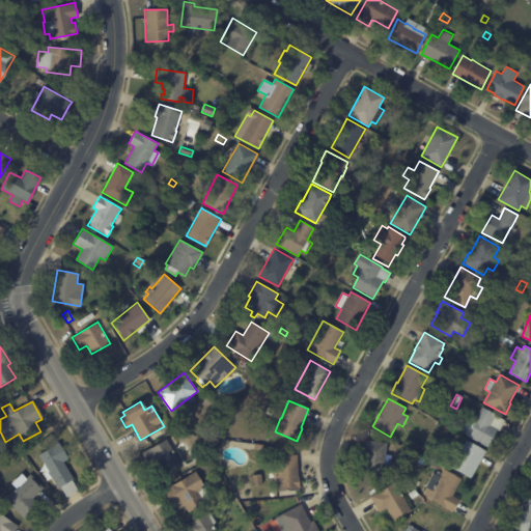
[(505,422),(499,431),(497,430),(487,447),(467,436),(468,435),(463,431),(470,417),(475,420),(482,408),(496,415),(496,416),(505,421),(505,422)]
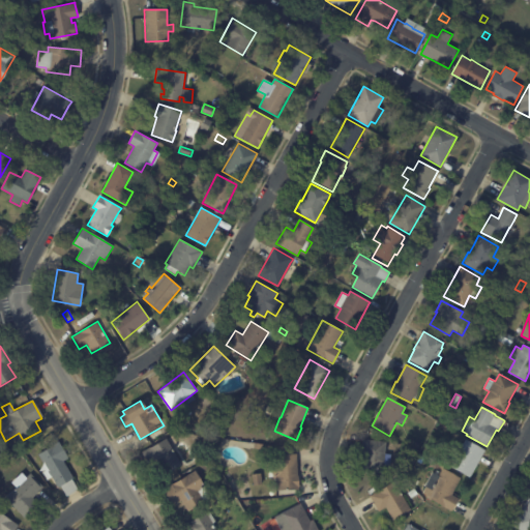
[(169,441),(181,464),(164,473),(156,460),(147,465),(141,452),(167,438),(169,441)]
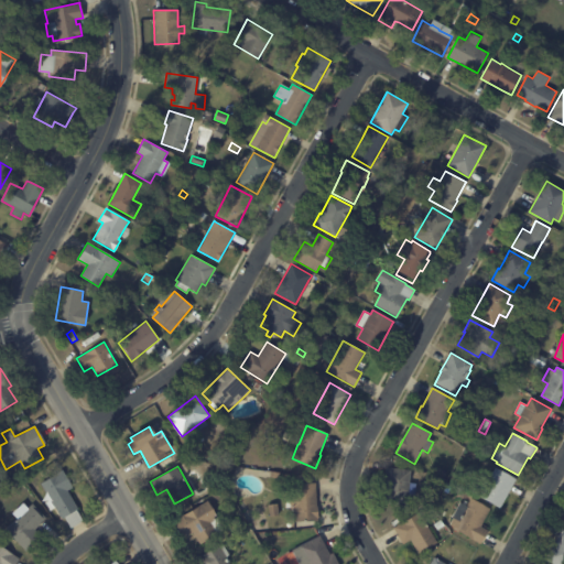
[(410,480),(408,505),(383,502),(387,468),(411,470),(410,480)]
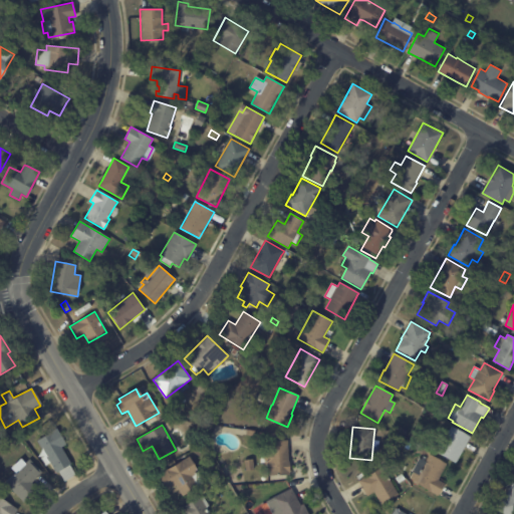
[(402,427),(408,430),(405,435),(400,432),(402,427)]
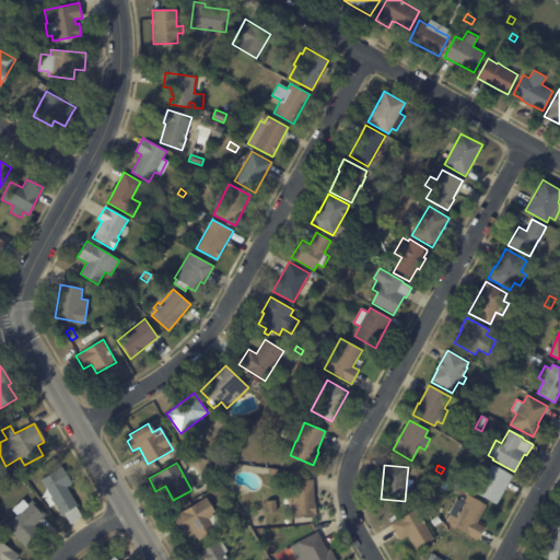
[(513,476),(497,505),(476,493),(479,489),(474,486),(480,473),(486,476),(489,469),(492,465),(513,476)]
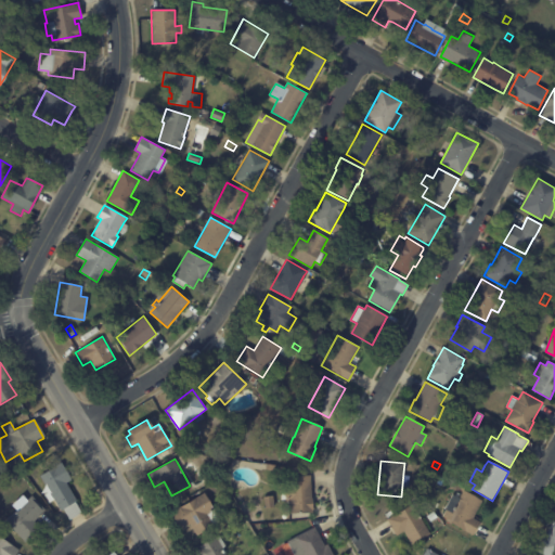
[(75,502),(81,513),(69,520),(63,510),(60,511),(53,501),(50,503),(42,492),(48,489),(39,476),(61,463),(71,479),(65,483),(76,502),(75,502)]
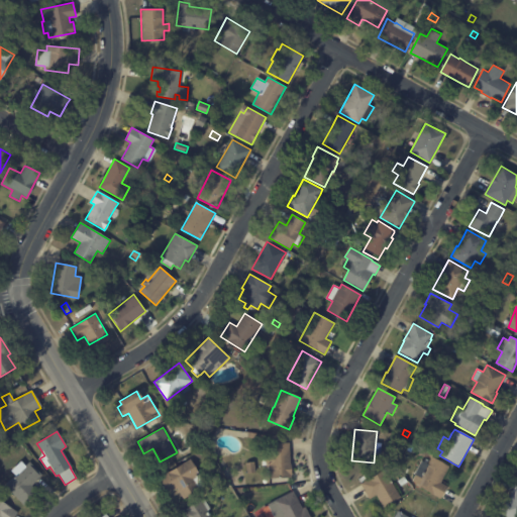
[(289,444),(291,478),(270,479),(270,467),(267,468),(267,466),(262,466),(261,453),(270,452),(269,444),(289,443),(289,444)]
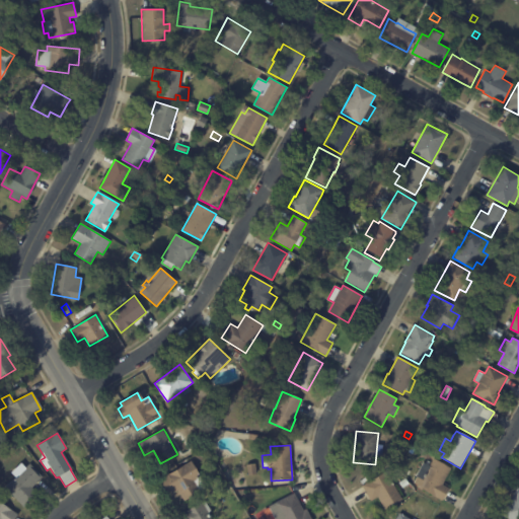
[(388,455),(393,445),(404,451),(399,460),(388,455)]
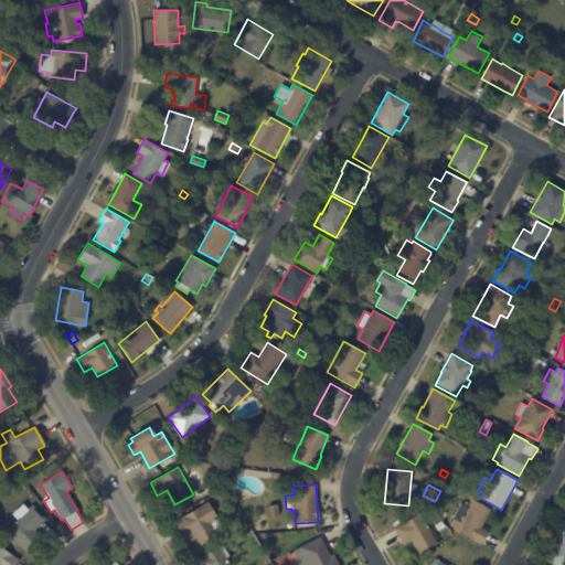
[(221,493),(227,496),(225,502),(219,499),(221,493)]
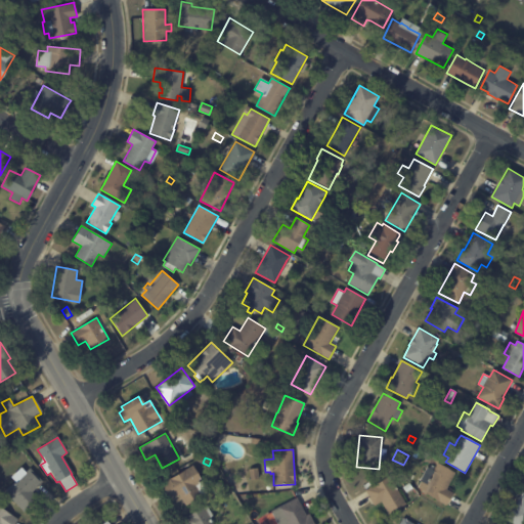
[(452,494),(446,506),(423,493),(438,464),(455,473),(446,489),(452,493),(452,494)]
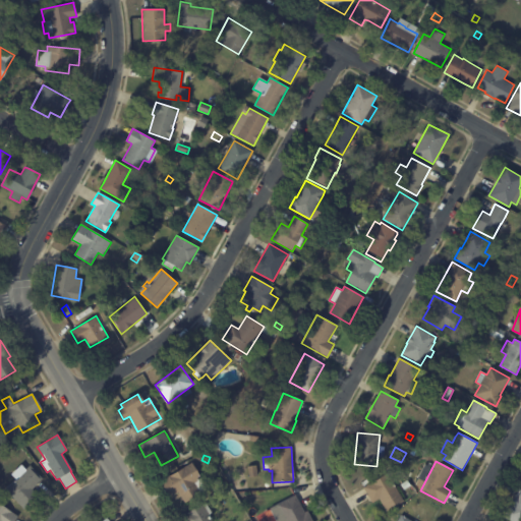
[(166,493),(160,482),(191,463),(207,488),(184,502),(178,493),(169,498),(166,493)]
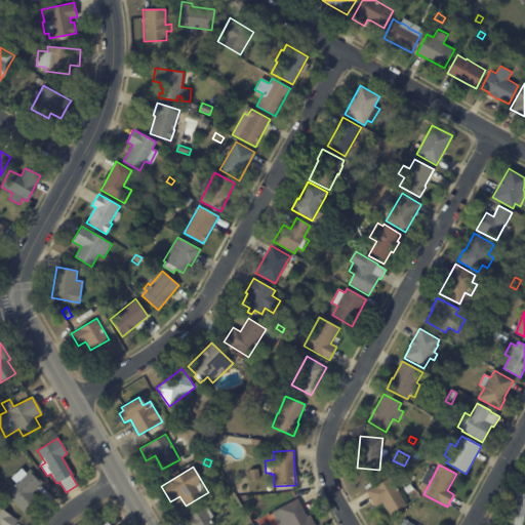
[(259,480),(251,481),(251,476),(249,476),(249,470),(257,469),(259,480)]
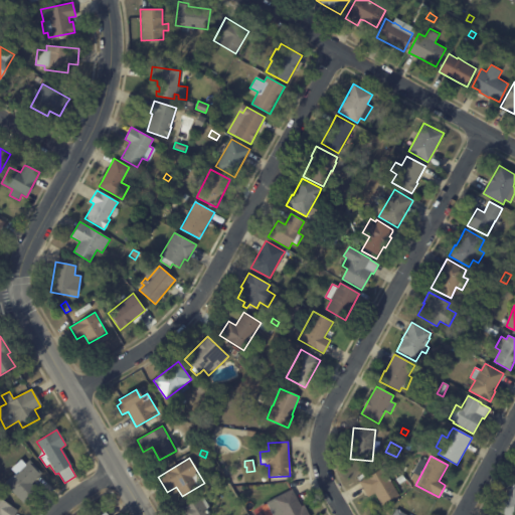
[(41,475),(31,484),(36,490),(23,503),(4,483),(14,474),(12,471),(17,466),(20,469),(29,461),(42,474),(41,475)]
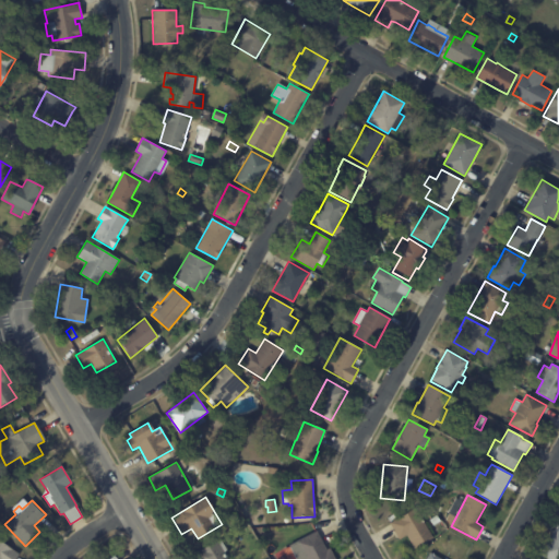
[(396,535),(390,523),(415,509),(432,538),(415,549),(406,536),(400,540),(396,535)]
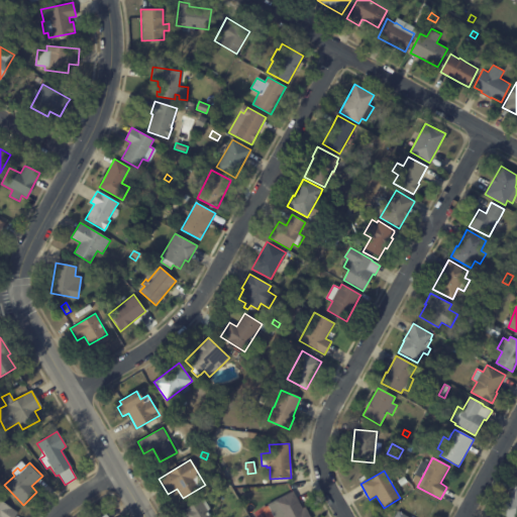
[(398,481),(404,477),(407,482),(401,486),(398,481)]
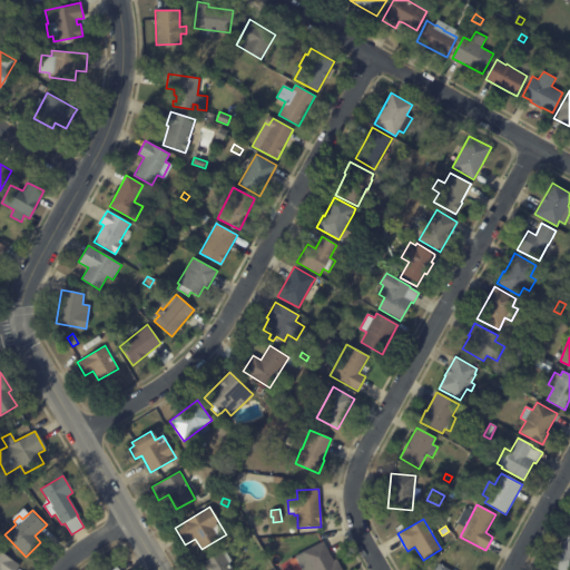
[(569,569),(560,569),(551,566),(568,534),(569,536),(569,569)]
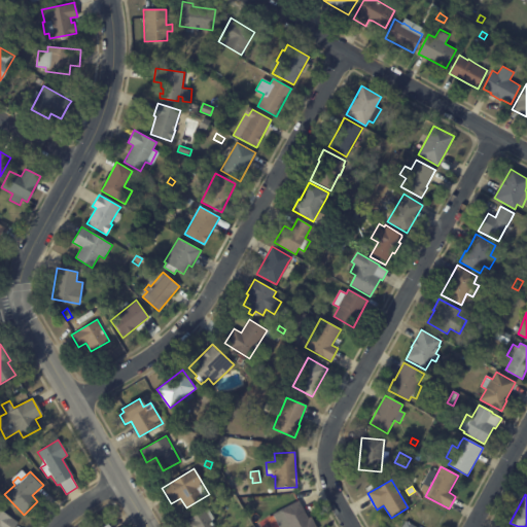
[(301,505),(306,514),(308,513),(315,526),(271,526),(267,518),(299,501),(301,505)]
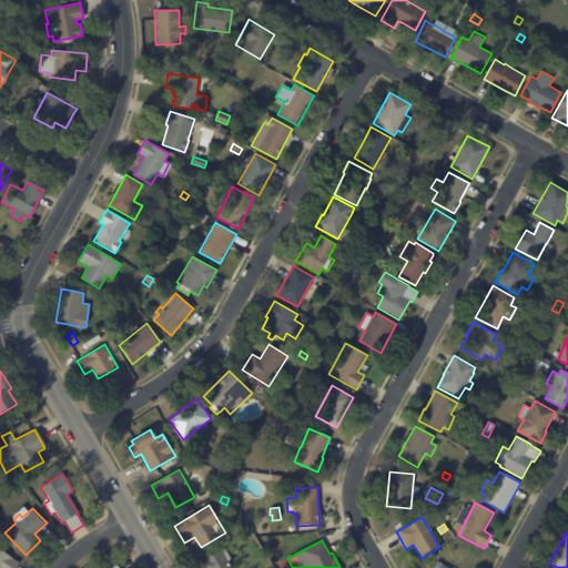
[(0,567),(0,549),(19,564),(16,567),(0,567)]
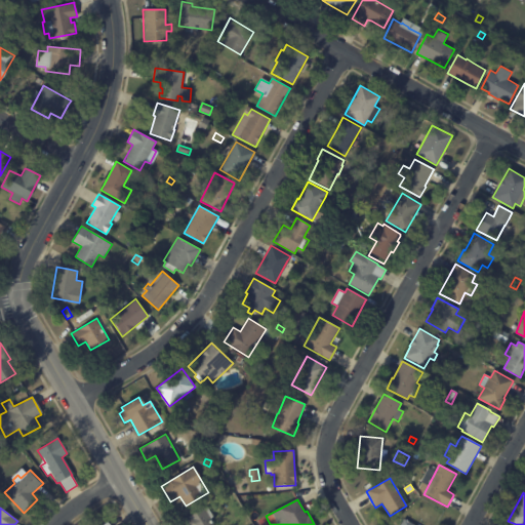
[(213,524),(185,524),(183,521),(204,509),(204,510),(208,508),(213,517),(210,519),(213,524)]
